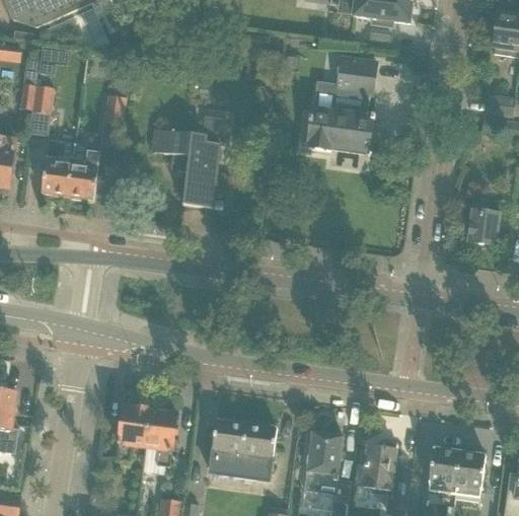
[(4,0),(7,5),(11,15),(12,15),(12,16),(13,16),(14,17),(15,17),(16,17),(17,17),(30,11),(34,21),(81,0),(4,0)]
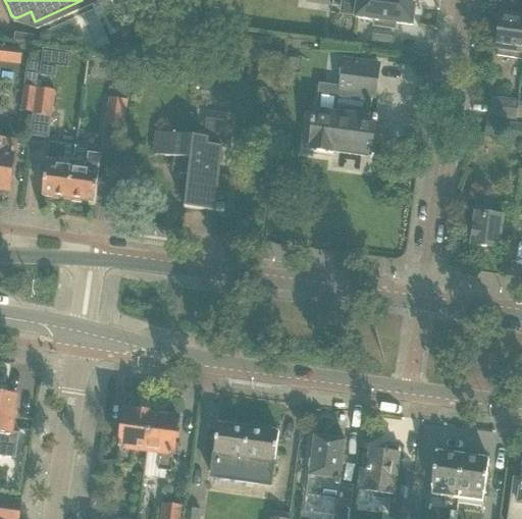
[(357,0),(355,15),(375,18),(374,23),(395,27),(396,20),(412,23),(415,0),(357,0)]
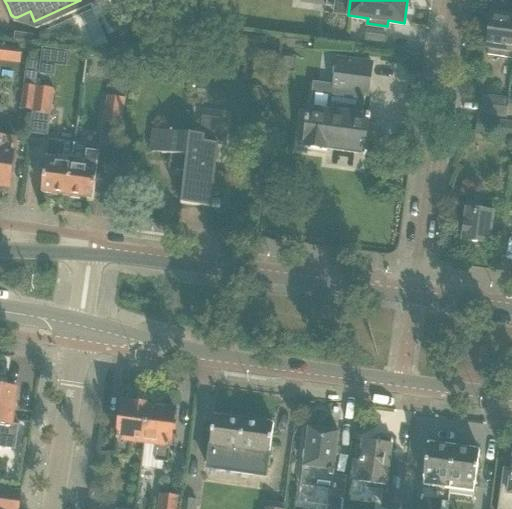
[(489,28),(486,52),(511,55),(511,15),(500,14),(501,12),(490,10),(487,28),(489,28)]
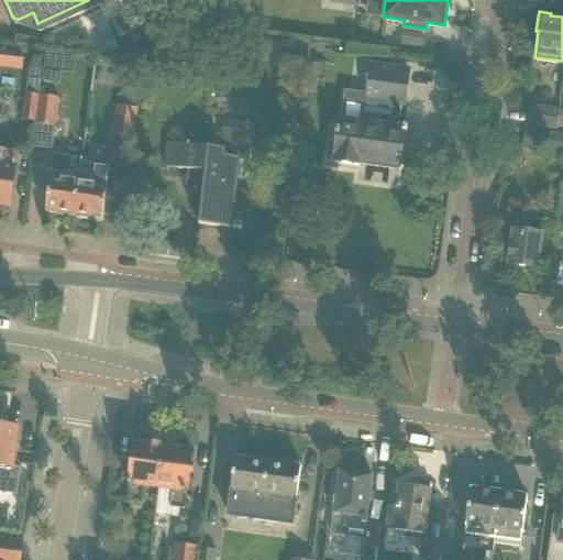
[(0,61),(25,65),(26,54),(0,50),(0,61)]
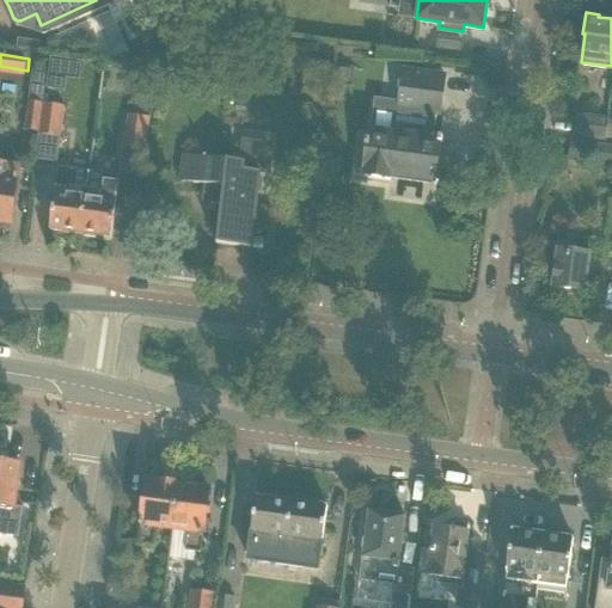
[(368,137),(366,137),(365,145),(367,145),(363,174),(389,177),(390,173),(434,178),(436,159),(451,160),(452,148),(438,146),(439,141),(441,141),(442,135),(433,134),(436,110),(439,111),(444,72),(403,67),(399,104),(393,103),(390,130),(369,128),(368,137)]
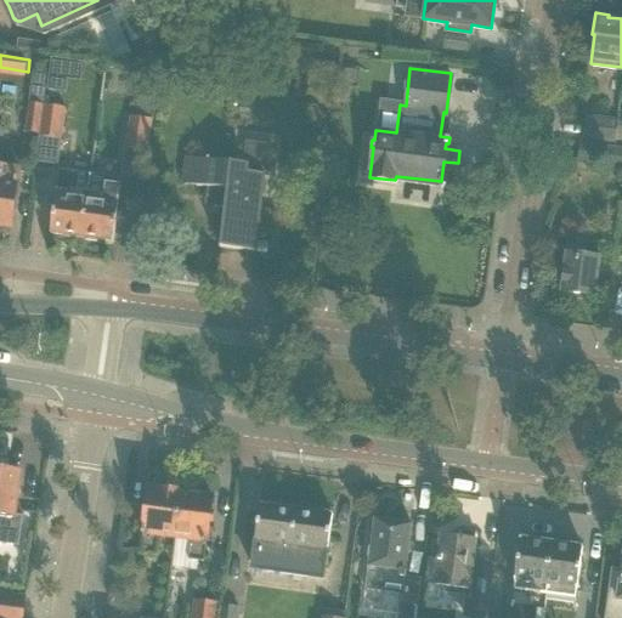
[(33,71),(26,129),(39,131),(43,103),(47,72),(33,71)]
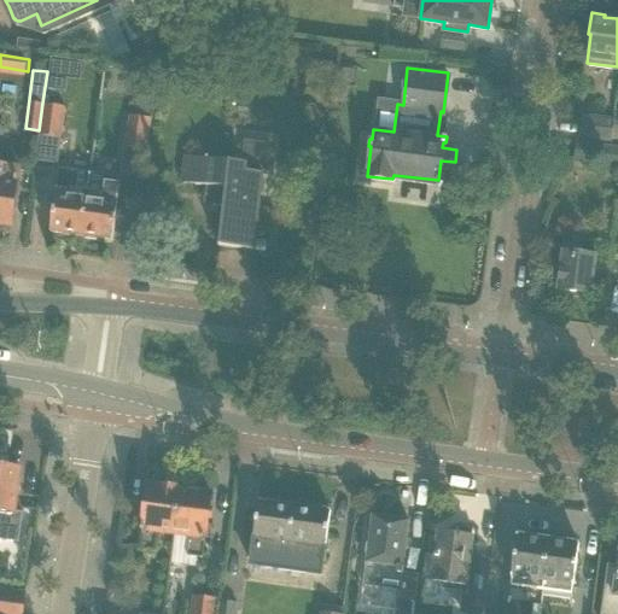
[(39,130),(35,158),(57,161),(64,105),(42,103),(39,130)]
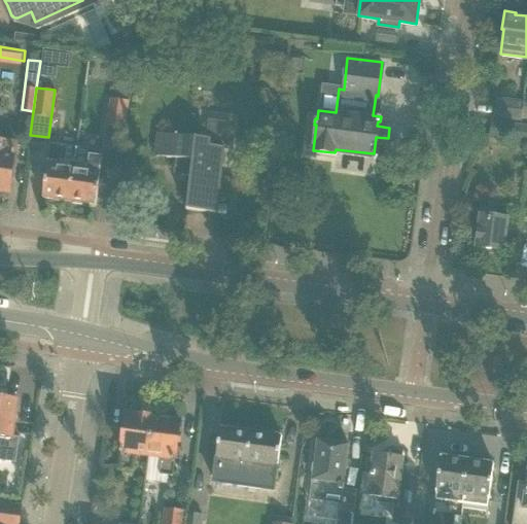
[(107,123),(104,144),(124,146),(126,125),(127,117),(129,99),(110,96),(107,123)]
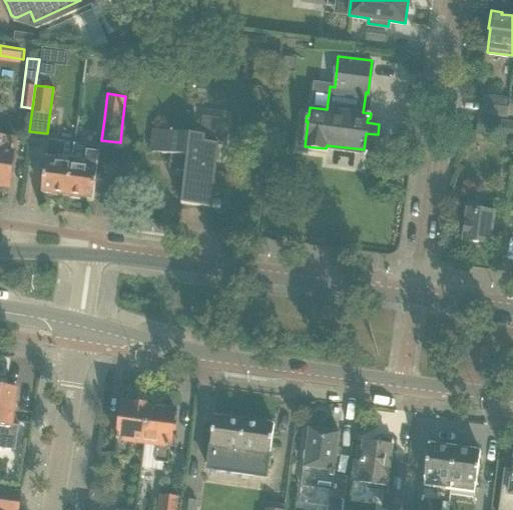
[(480,110),(506,114),(508,98),(482,94),(480,110)]
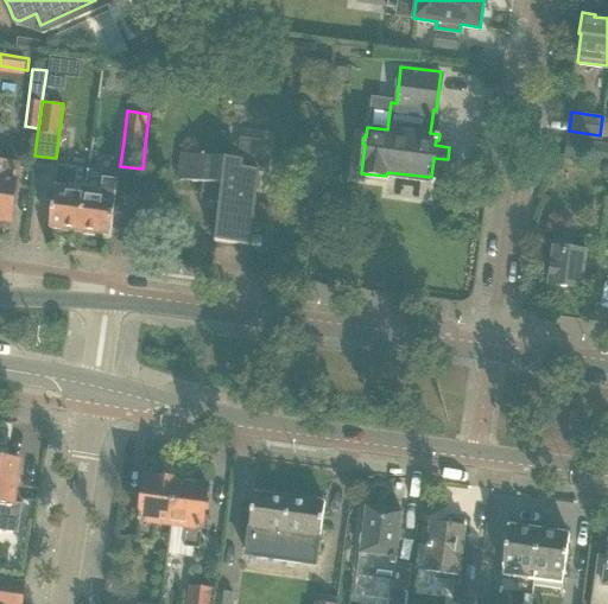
[(240,134),(236,158),(181,151),(179,154),(177,178),(202,180),(201,190),(206,191),(209,195),(209,199),(219,201),(214,240),(248,243),(257,167),(266,169),(270,138),(240,134)]
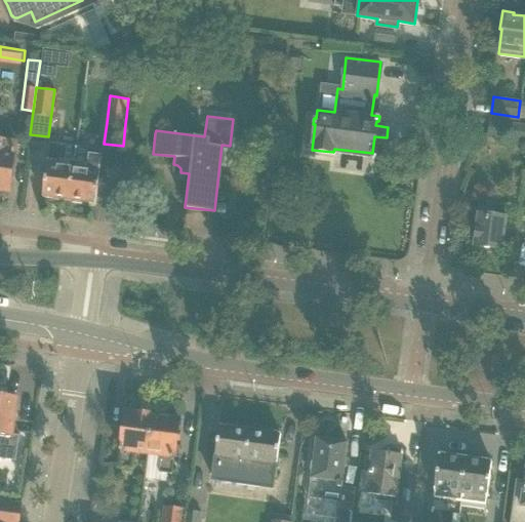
[(488,133),(524,138),(524,123),(490,119),(488,133)]
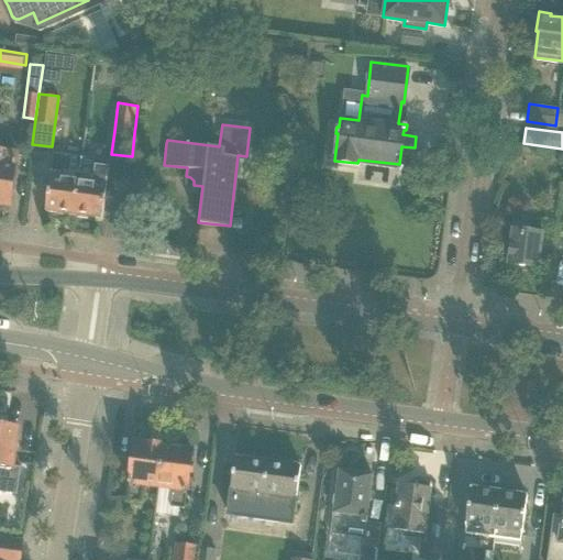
[(0,201),(11,204),(18,152),(7,150),(4,150),(0,149),(0,201)]
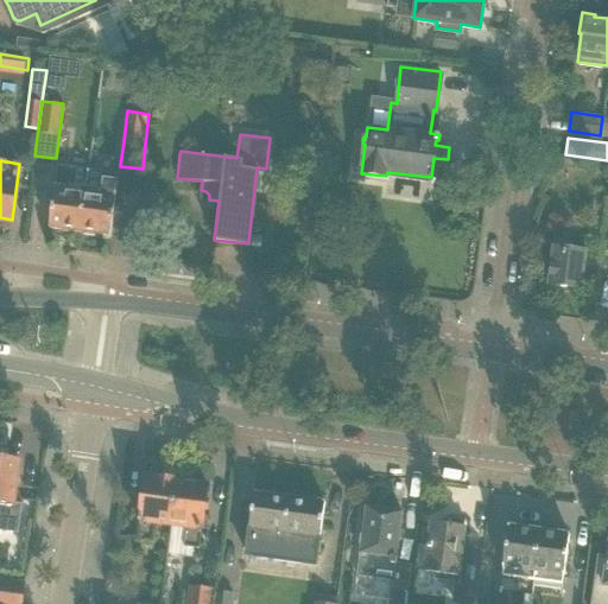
[(76,229),(80,229),(88,169),(73,166),(57,165),(50,226),(62,227),(62,229),(76,230),(76,229)]
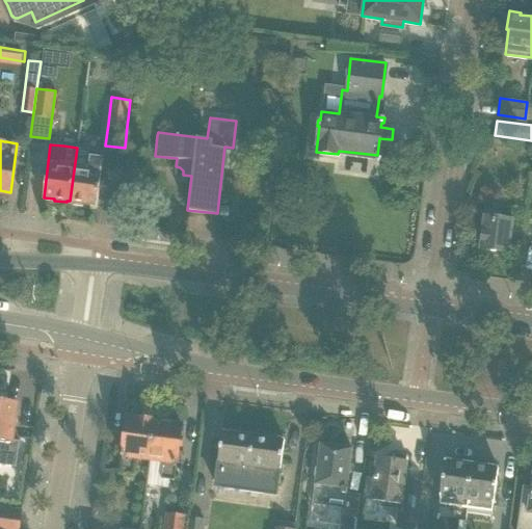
[(77,148),(70,201),(73,202),(72,203),(85,204),(85,203),(97,205),(103,151),(89,150),(77,148)]
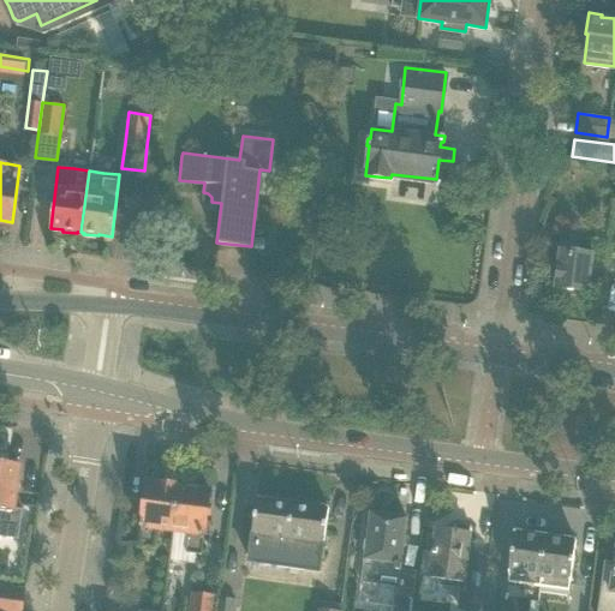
[(574,245),(577,231),(561,229),(559,249),(555,247),(554,262),(557,263),(554,286),(569,288),(569,292),(584,294),(584,291),(587,291),(593,249),(574,245)]
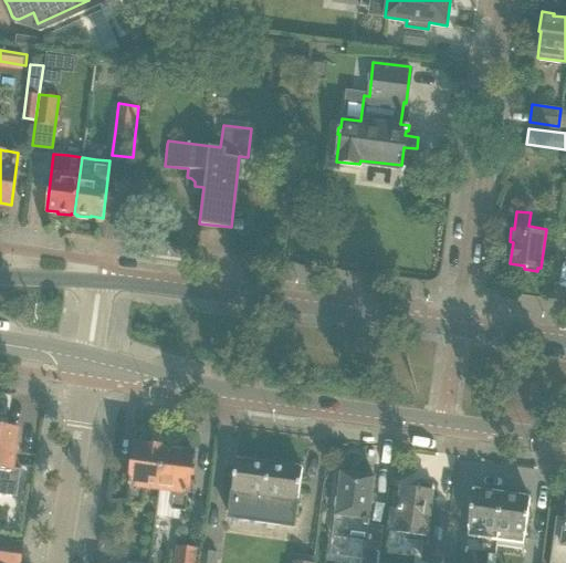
[(0,492),(16,494),(19,468),(12,467),(18,428),(6,427),(6,426),(2,425),(2,423),(0,421),(0,492)]
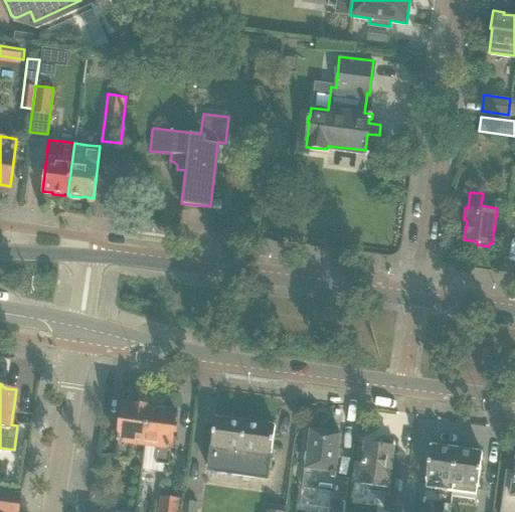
[(132,442),(144,443),(149,405),(123,401),(116,453),(116,456),(118,456),(130,458),(132,442)]
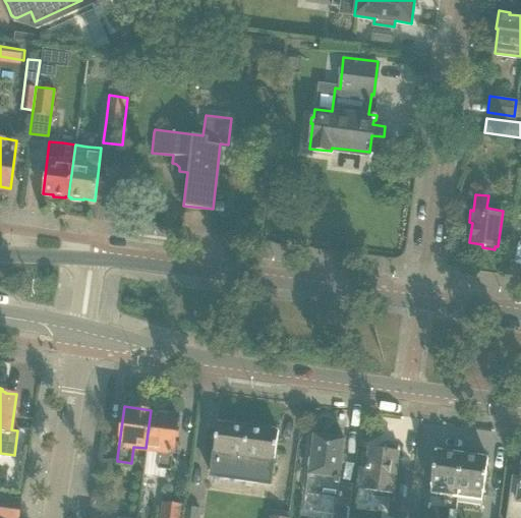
[(151,410),(146,448),(141,472),(164,475),(165,467),(169,468),(177,414),(166,412),(166,410),(154,408),(154,410),(151,410)]
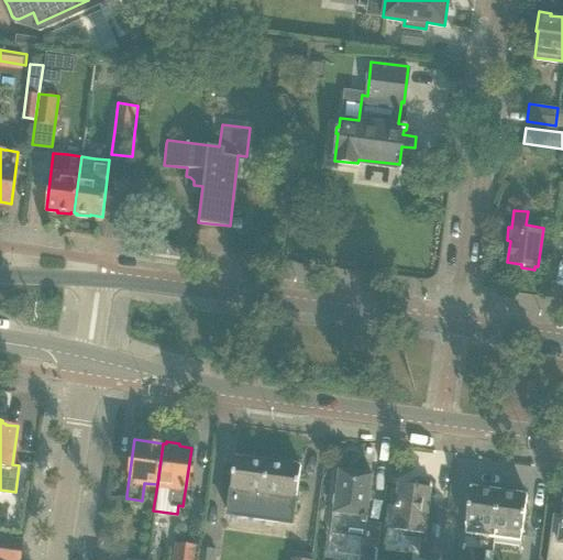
[(231,476),(228,506),(261,511),(267,458),(234,453),(231,476)]
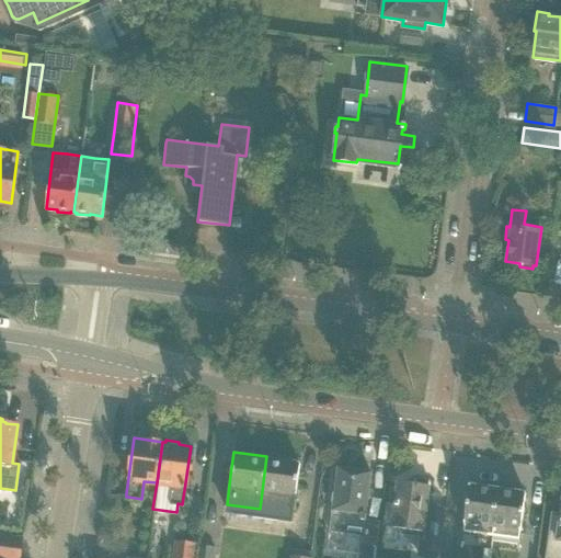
[(266,456),(260,509),(293,514),(296,482),(299,460),(266,456)]
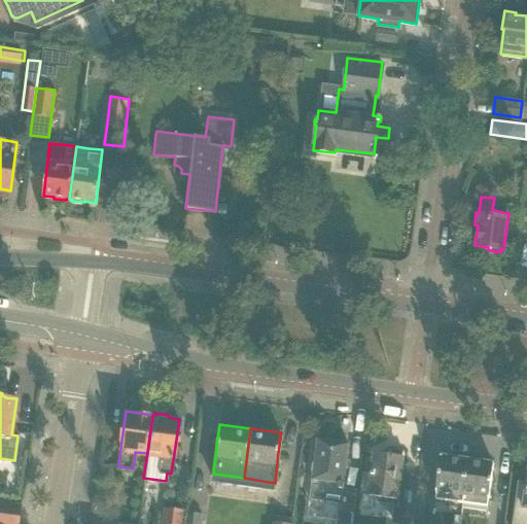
[(343,516),(345,517),(352,518),(356,487),(343,485),(348,442),(317,438),(314,459),(311,460),(310,468),(313,470),(309,495),(309,496),(310,498),(310,500),(311,501),(313,502),(315,503),(317,503),(318,503),(320,503),(321,503),(322,502),(323,501),(324,500),(325,498),(341,500),(340,509),(340,510),(340,512),(340,513),(341,515),(343,516)]
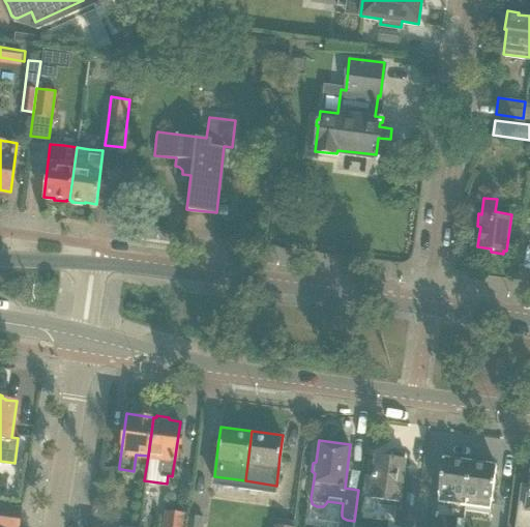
[(371,495),(383,496),(383,498),(383,499),(384,500),(384,501),(385,502),(386,503),(387,504),(389,504),(390,505),(391,505),(393,504),(394,504),(395,503),(396,502),(398,501),(399,500),(399,499),(399,498),(402,478),(405,479),(407,466),(404,465),(406,451),(391,449),(390,456),(376,455),(371,495)]
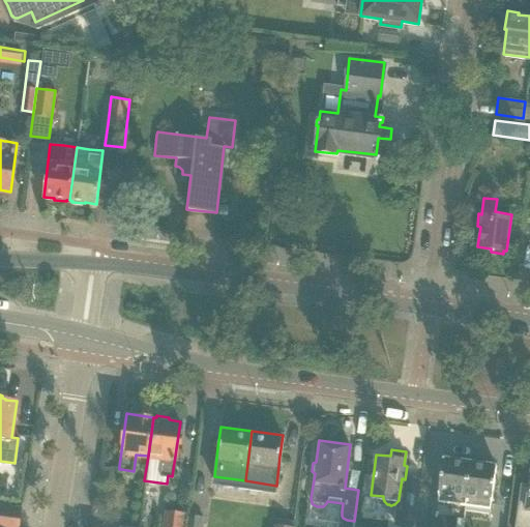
[(437,499),(463,503),(469,461),(443,457),(437,499)]
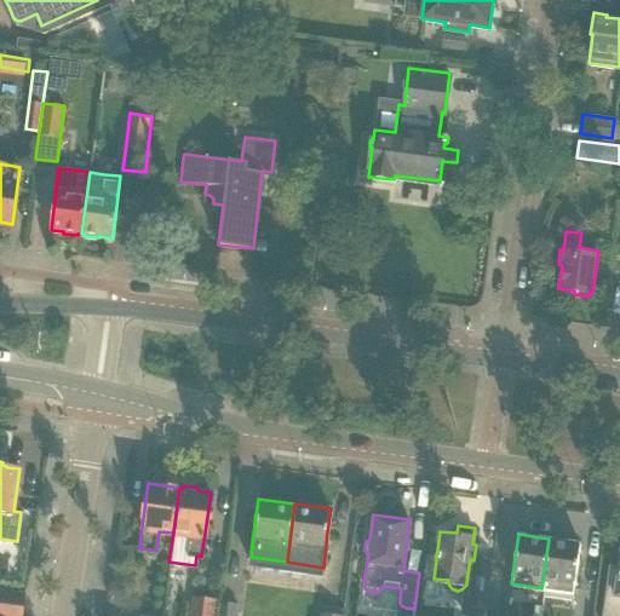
[(549,539),(541,588),(544,588),(560,591),(572,592),(575,566),(579,542),(549,539)]
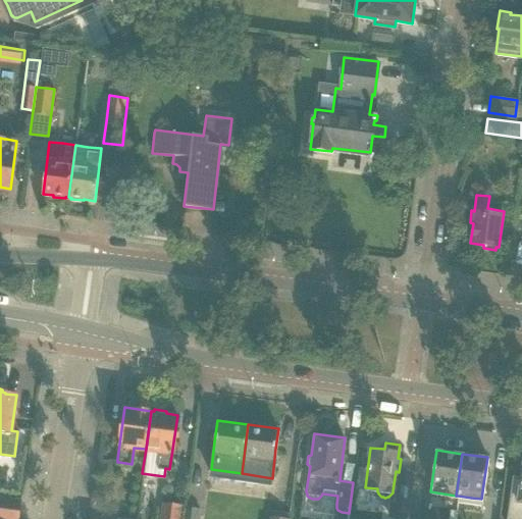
[(102,458),(100,470),(118,473),(119,462),(117,462),(117,459),(109,457),(109,459),(102,458)]
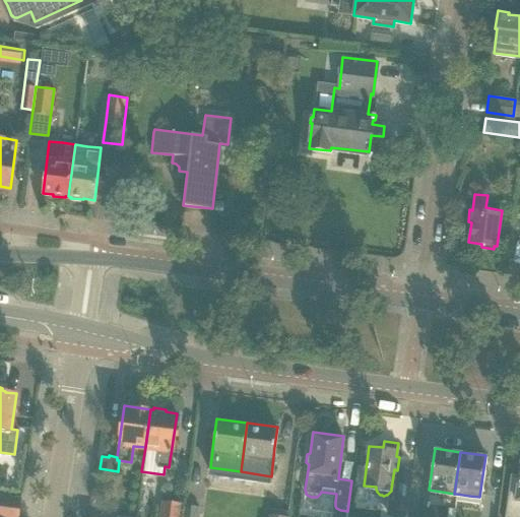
[(519,516),(519,459),(519,460),(518,474),(511,473),(505,516),(519,516)]
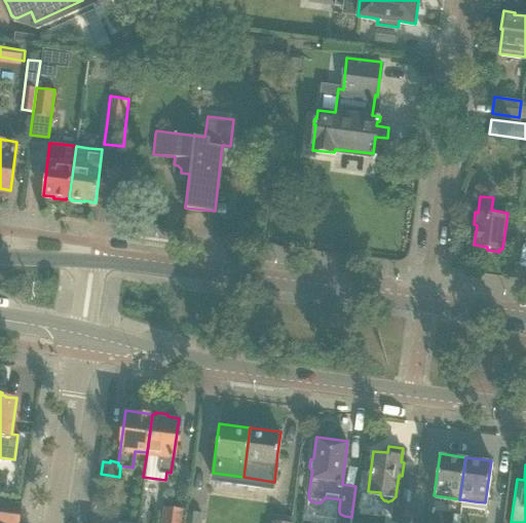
[(0,522),(2,512),(20,515),(21,502),(0,498),(0,522)]
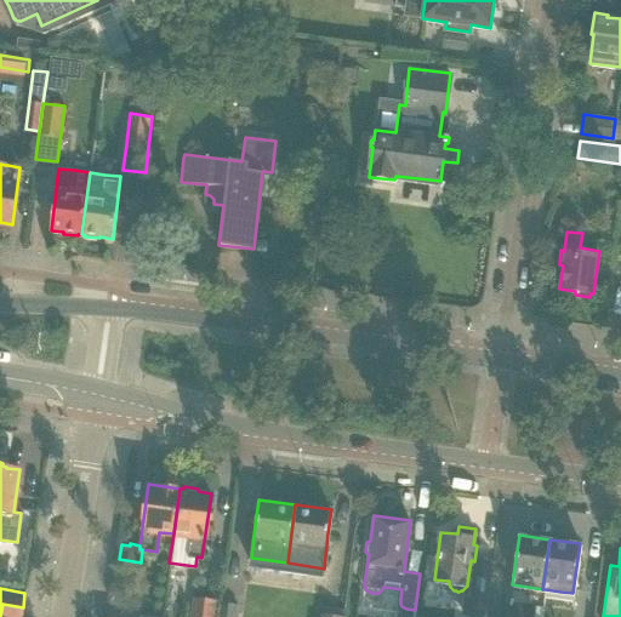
[(194,598),(191,616),(217,616),(221,601),(194,598)]
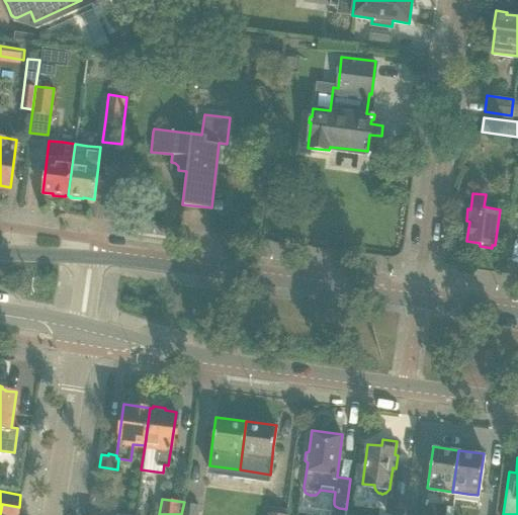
[(184,502),(181,514),(198,514),(200,504),(184,502)]
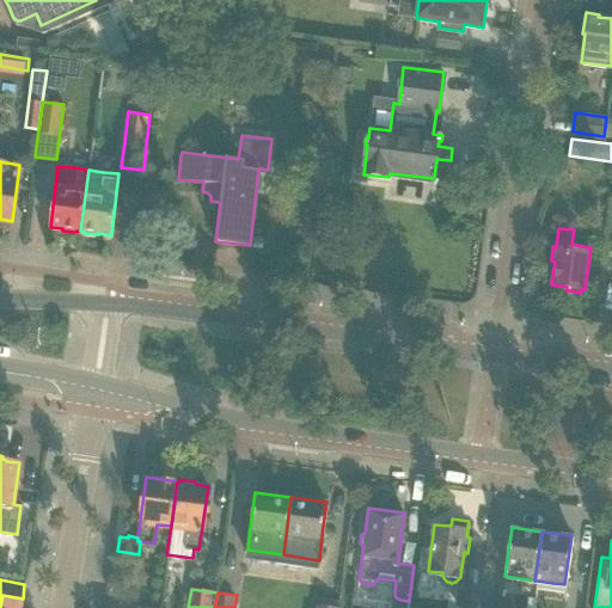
[(2,595),(0,607),(20,607),(23,599),(2,595)]
